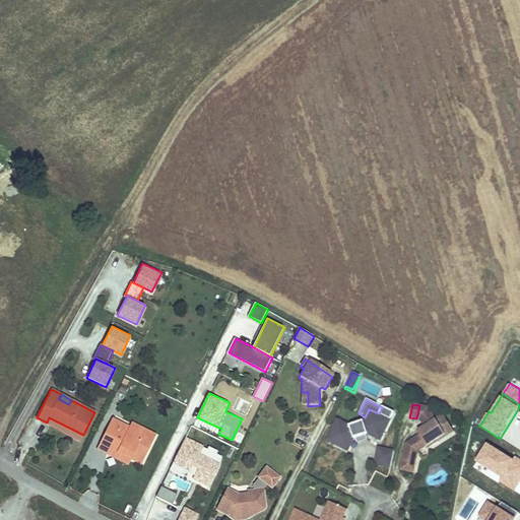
[(419,435),(406,444),(400,470),(413,473),(418,452),(427,446),(428,448),(439,442),(437,440),(445,435),(439,425),(446,419),(443,414),(435,419),(427,407),(419,405),(416,418),(418,419),(424,427),(417,432),(419,435)]
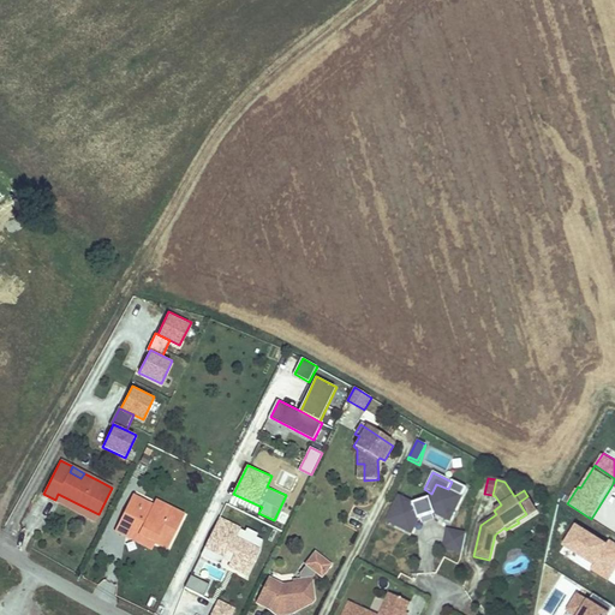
[(449,521),(465,488),(452,482),(448,489),(436,484),(431,494),(429,499),(413,503),(399,497),(387,521),(411,533),(418,519),(419,519),(433,514),(435,513),(449,521)]
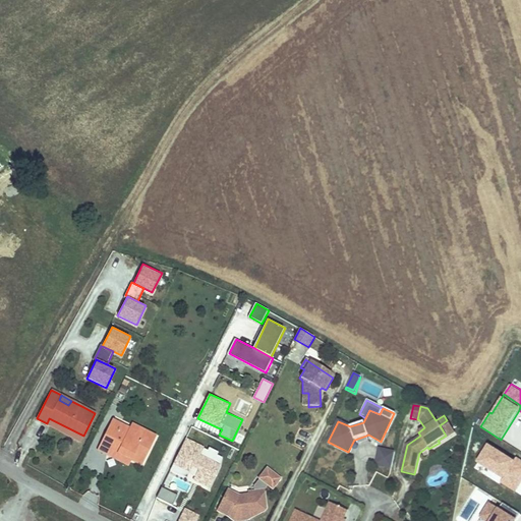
[(49,418),(47,423),(80,442),(83,436),(49,418)]
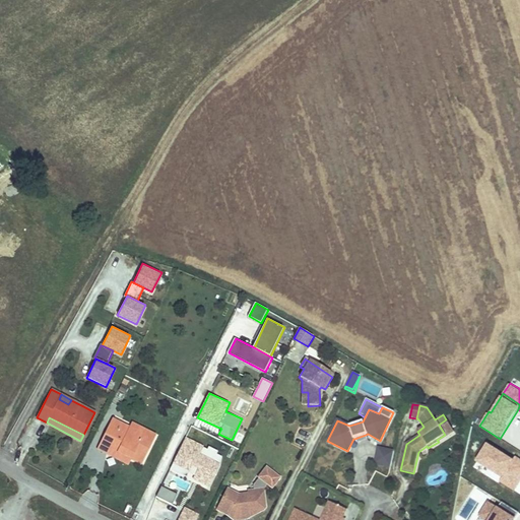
[(155,436),(145,430),(142,435),(128,428),(112,419),(96,449),(106,453),(110,448),(131,459),(140,463),(148,450),(155,436)]
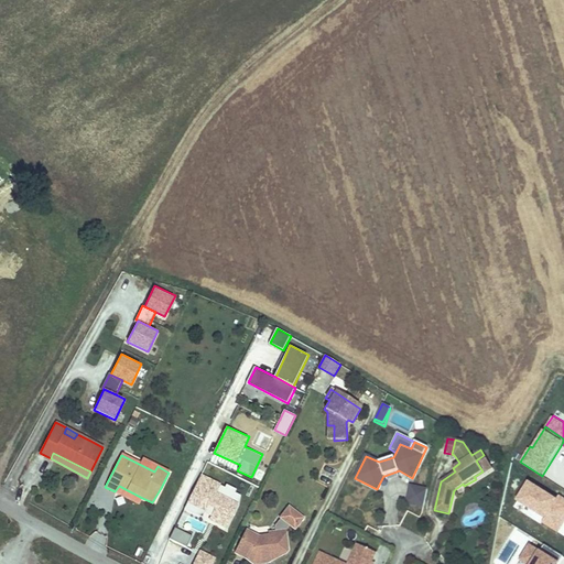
[(158,466),(142,459),(139,464),(154,472),(158,466)]
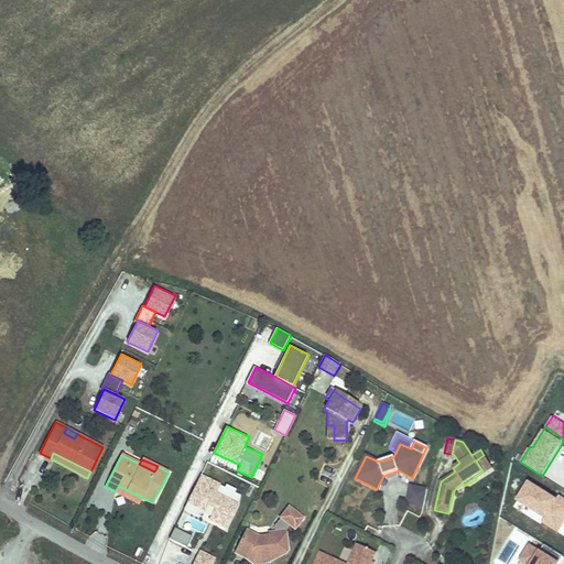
[(399,477),(397,472),(384,476),(387,481),(399,477)]
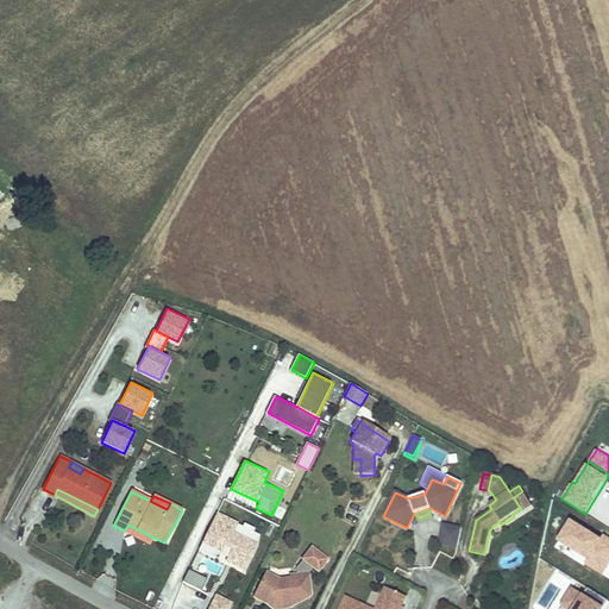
[(249,541),(253,532),(217,514),(202,544),(221,553),(225,546),(231,550),(226,560),(244,569),(256,545),(249,541)]
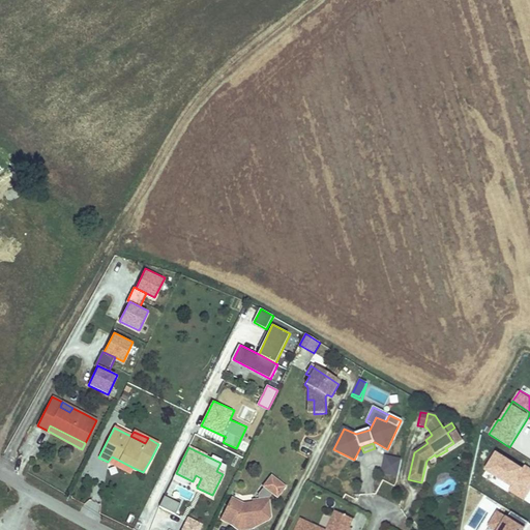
[(524,466),(499,450),(486,471),(510,487),(514,489),(527,468),(524,466)]
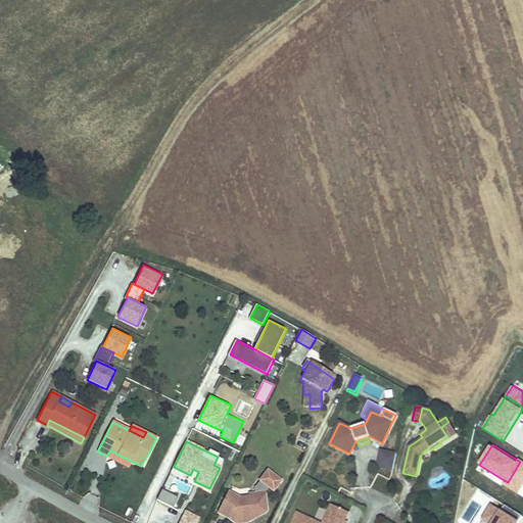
[(110,450),(106,456),(129,467),(132,462),(110,450)]
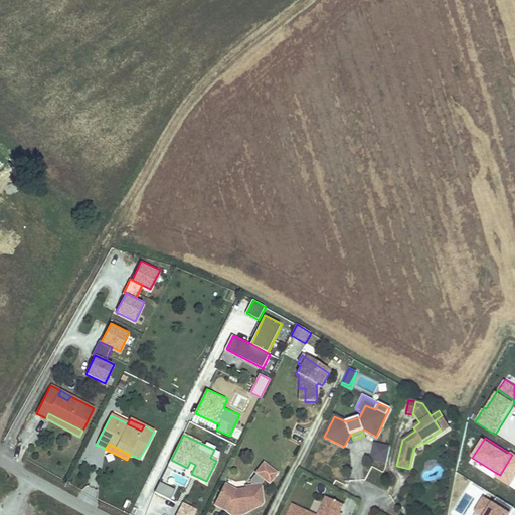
[(386,463),(390,448),(374,444),(371,460),(386,463)]
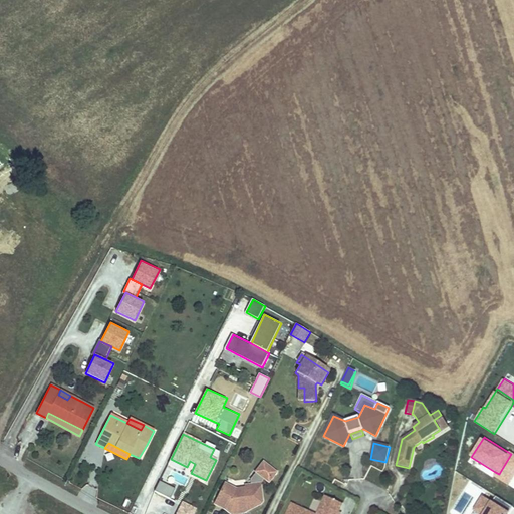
[(499,474),(495,472),(493,476),(510,486),(513,478),(513,452),(510,450),(508,452),(511,454),(499,474)]
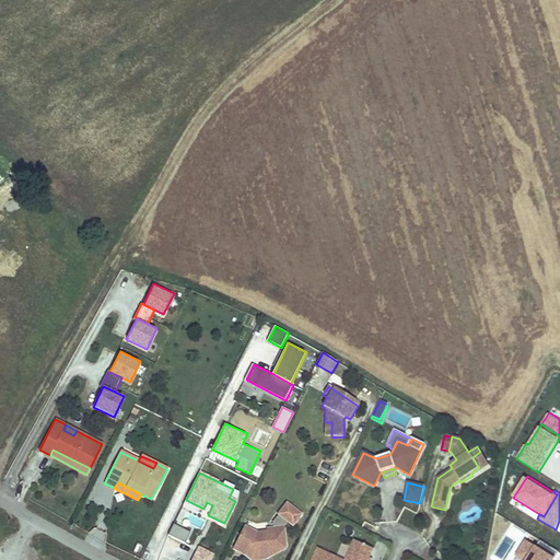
[(183,505),(200,514),(203,509),(186,500),(183,505)]
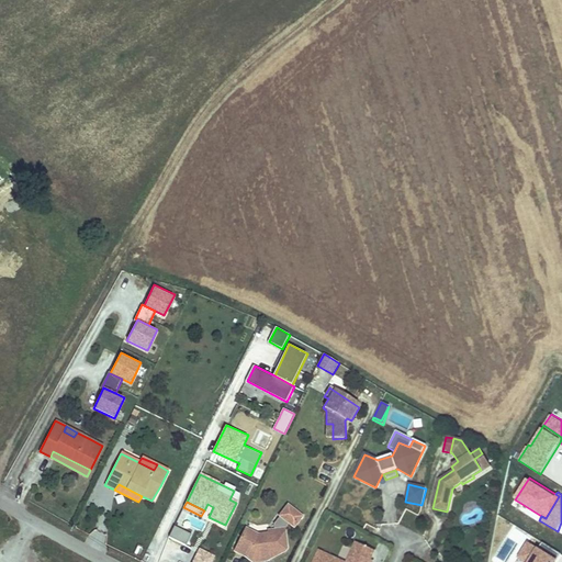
[(257,535),(245,529),(234,551),(251,560),(265,558),(267,553),(282,552),(285,548),(283,529),(288,523),(293,526),(301,516),(287,505),(272,524),(273,530),(267,531),(268,534),(257,535)]
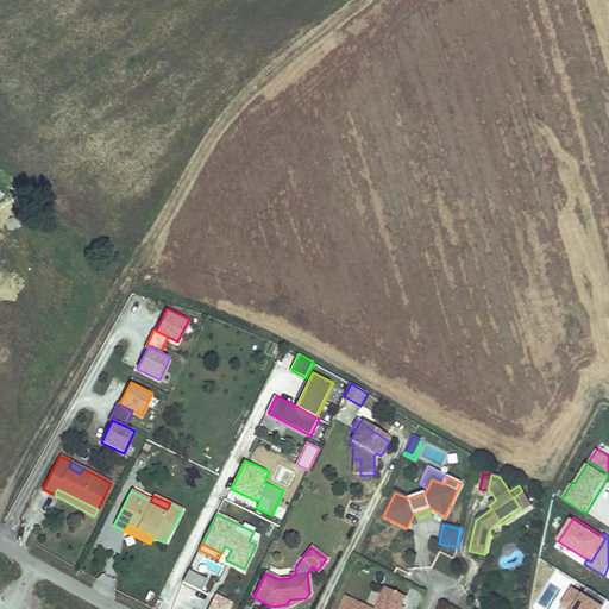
[(208,578),(189,569),(183,582),(202,591),(208,578)]
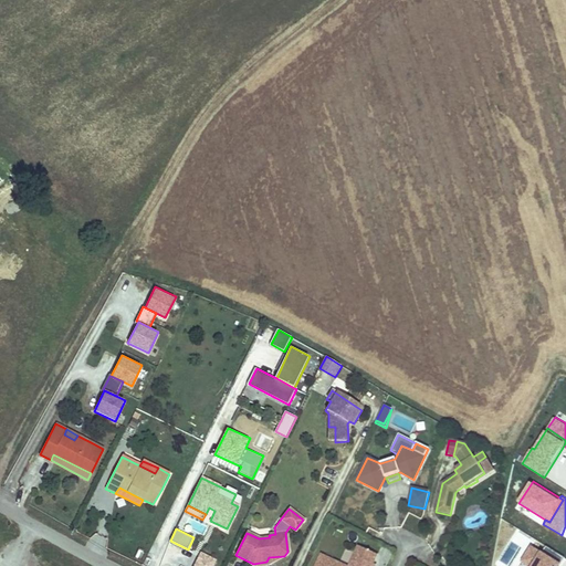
[(526,565),(532,565),(542,552),(533,545),(522,563),(526,565)]
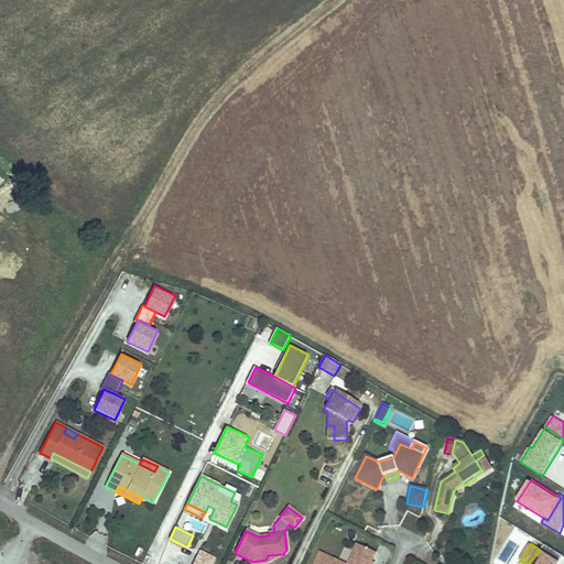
[(545,544),(542,549),(561,560),(563,555),(545,544)]
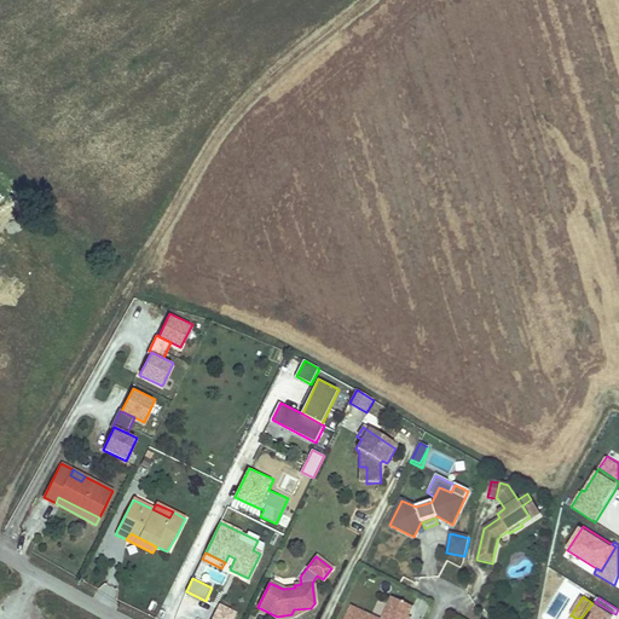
[(408,618),(406,618),(410,608),(389,600),(382,618),(369,618),(350,611),(346,618),(408,618)]
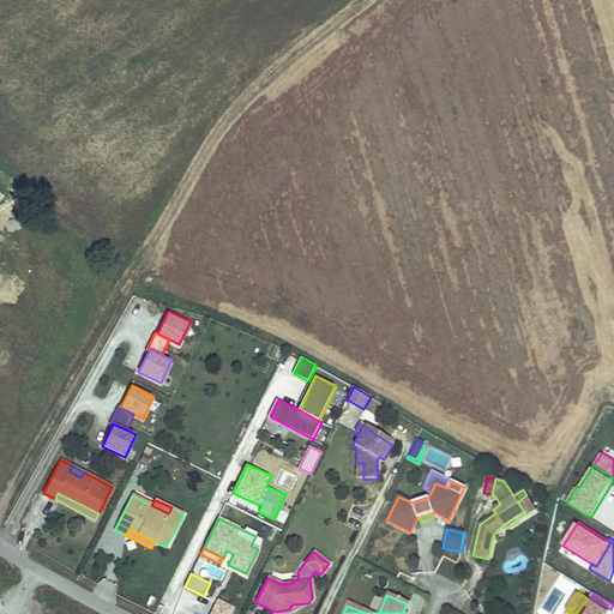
[(590,597),(589,596),(588,599),(577,613),(609,613),(612,611),(611,609),(590,597)]
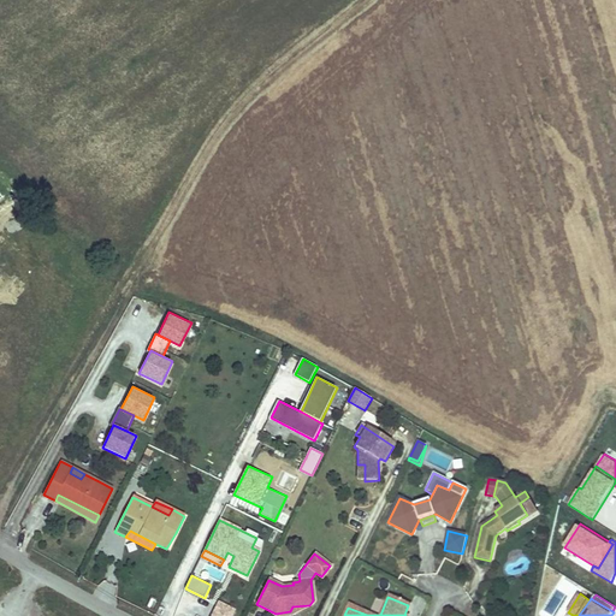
[(234,615),(237,609),(219,600),(212,615),(234,615)]
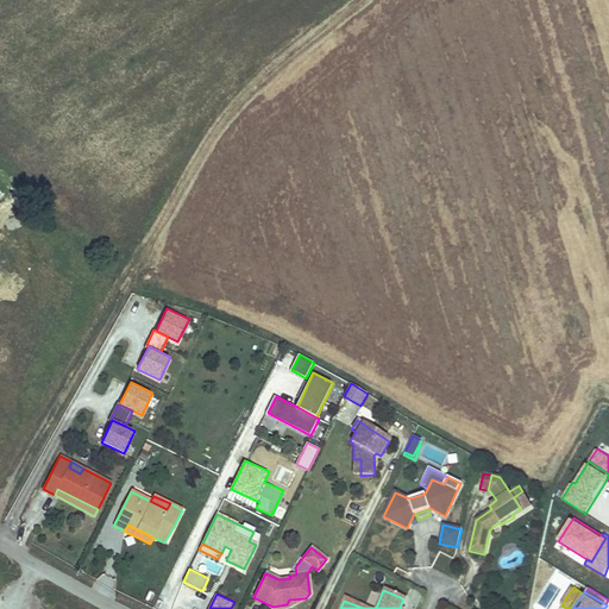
[(287,604),(272,607),(271,608),(277,608),(287,608),(306,598),(289,600),(287,604)]
